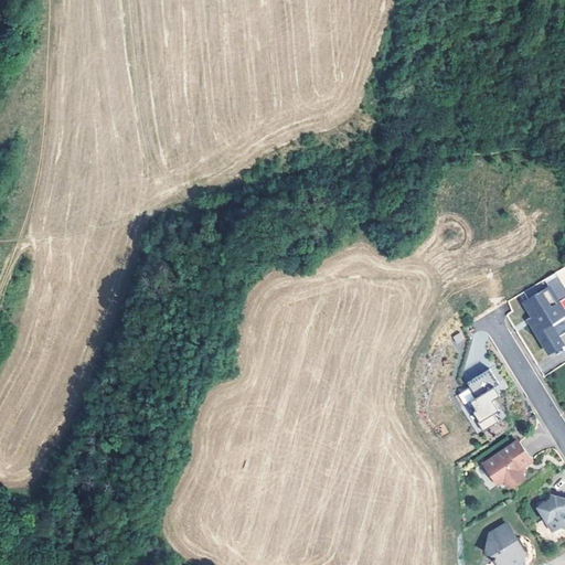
[(564,329),(564,317),(545,286),(522,300),(531,315),(533,319),(529,321),(546,351),(562,341),(557,334),(564,329)]
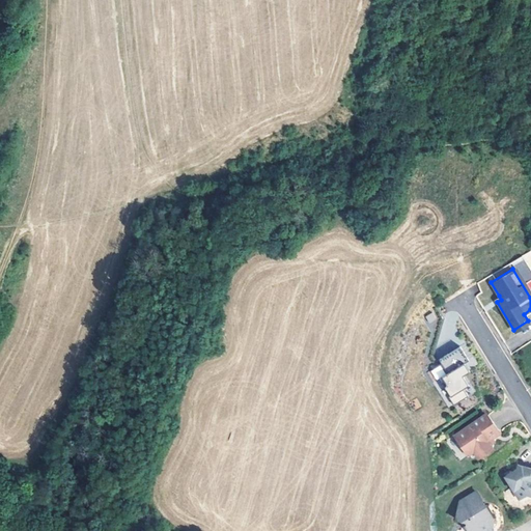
[(441,364),(431,370),(451,406),(474,393),(464,373),(476,366),(464,344),(438,359),(441,364)]
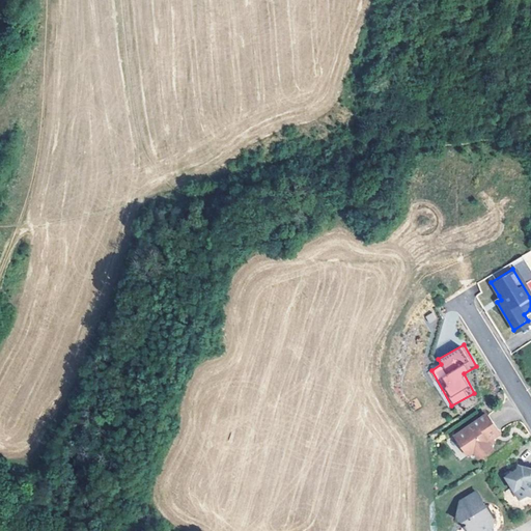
[(500,429),(490,415),(485,414),(455,435),(469,454),(475,450),(477,454),(482,455),(491,450),(492,444),(490,441),(494,438),(499,435),(500,429)]
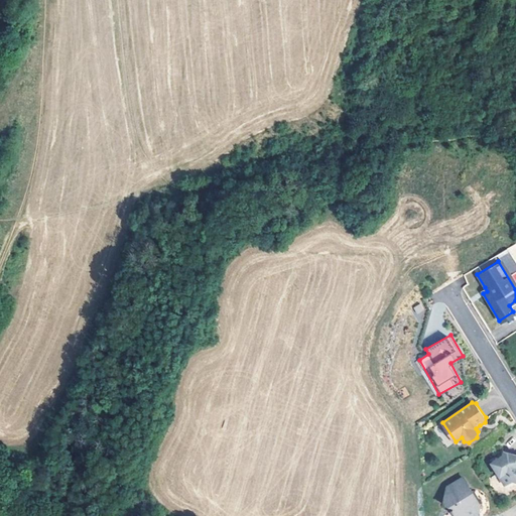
[(515,455),(504,452),(503,456),(493,462),(498,470),(496,472),(505,485),(512,480),(515,481),(515,455)]
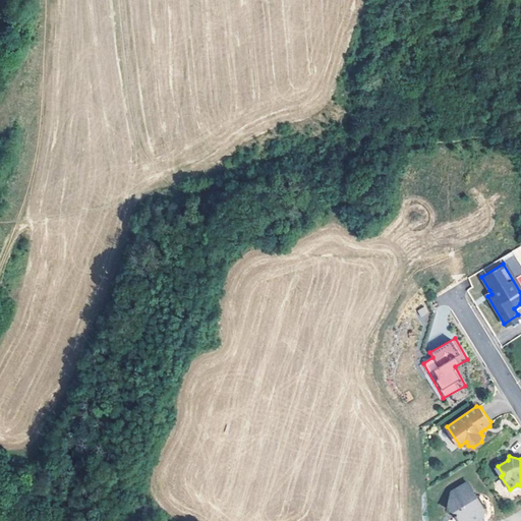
[(474,495),(470,495),(470,489),(460,486),(449,493),(448,510),(456,512),(457,516),(449,520),(478,520),(482,507),(474,495)]
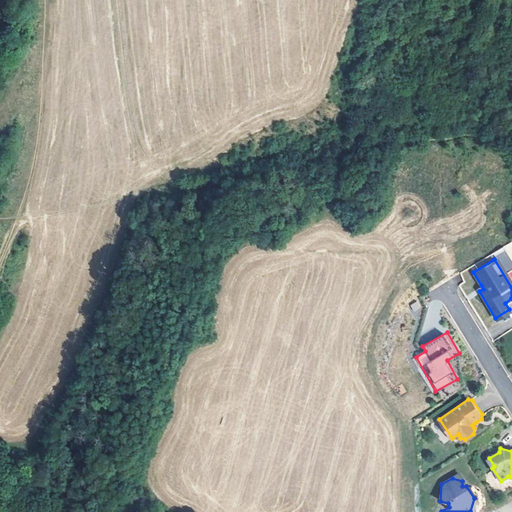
All buildings are outlined.
